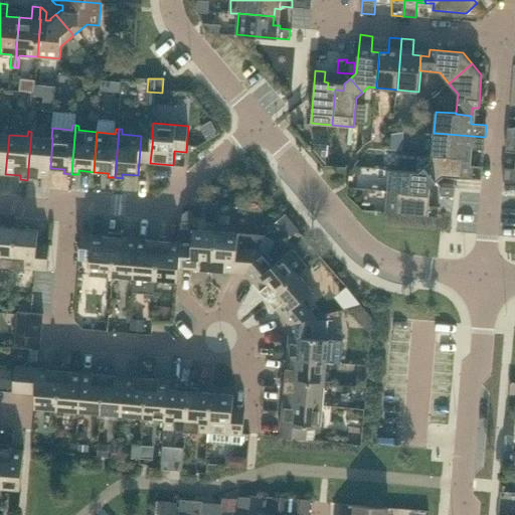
[(34,137),(34,132),(31,132),(27,180),(34,181),(34,177),(50,178),(51,168),(50,168),(52,138),(51,138),(34,137)]
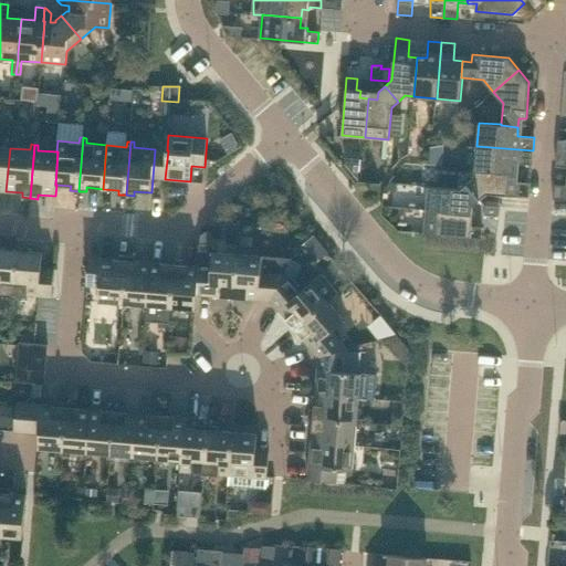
[(0,146),(0,190),(6,191),(10,148),(0,146)]
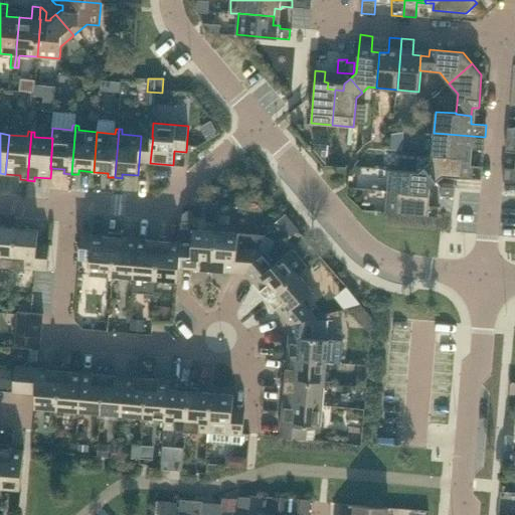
[(484,149),(485,137),(434,133),(433,154),(468,156),(469,148),(484,149)]
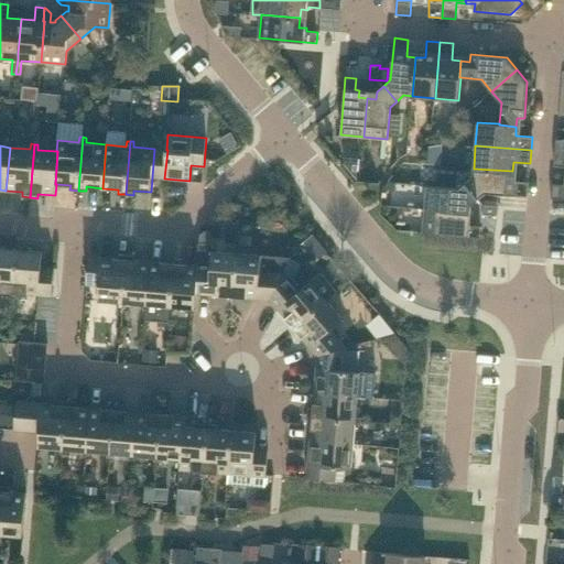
[(167,150),(166,150),(154,149),(152,177),(164,179),(167,150)]
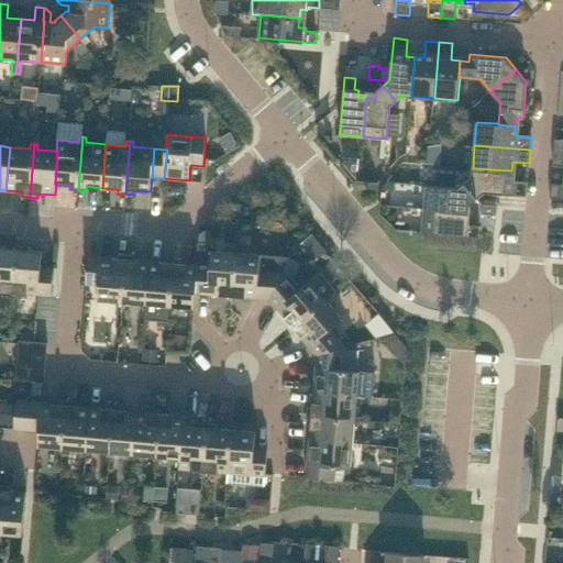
[(437,164),(438,152),(429,151),(428,163),(437,164)]
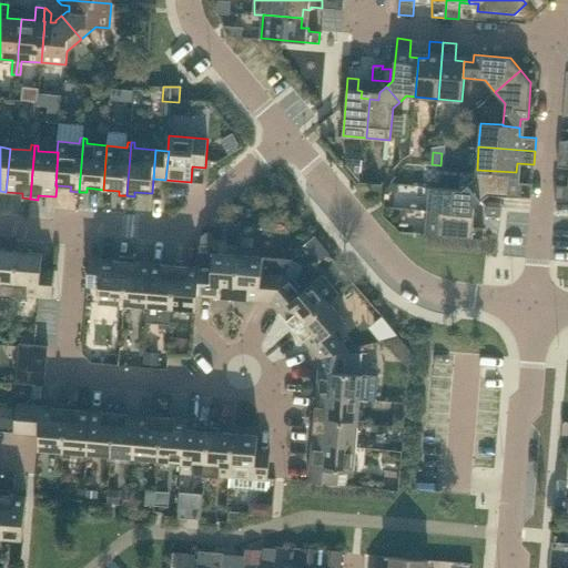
[(567,154),(559,153),(558,166),(567,168),(567,154)]
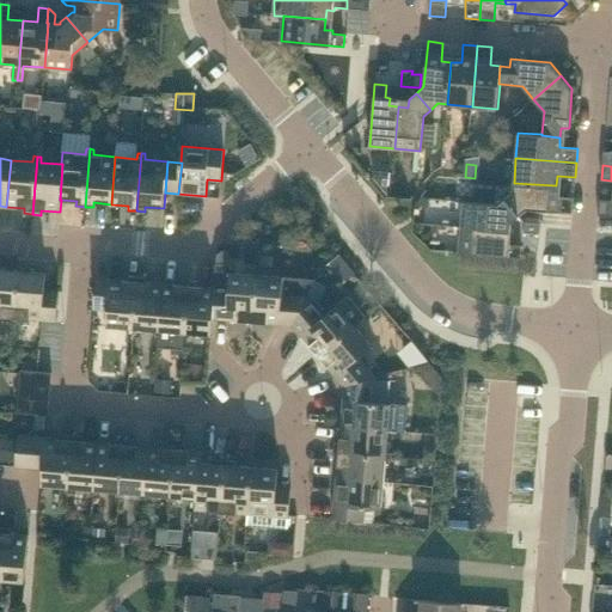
[(392,179),(393,167),(379,166),(378,178),(392,179)]
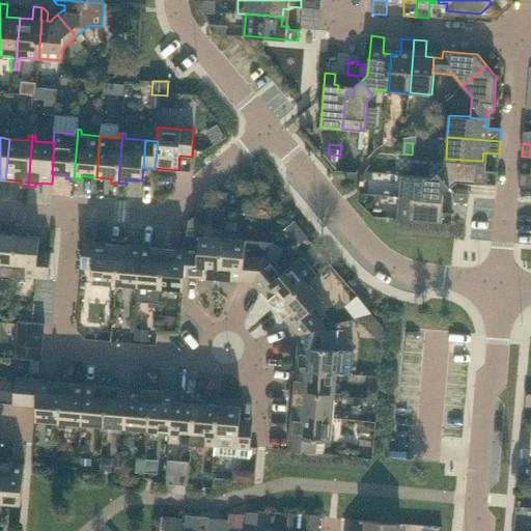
[(481,170),(482,161),(446,159),(445,167),(439,172),(451,187),(457,182),(497,185),(498,171),(481,170)]
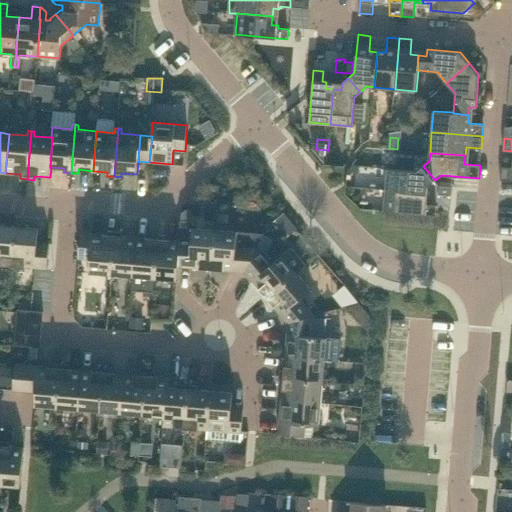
[(364,156),(361,166),(380,171),(383,161),(364,156)]
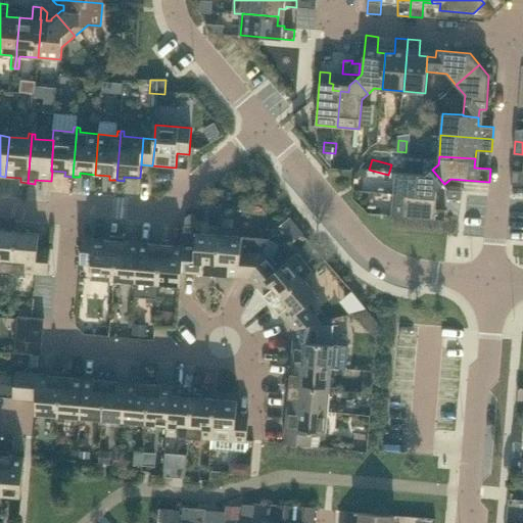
[(437,189),(444,184),(432,170),(425,175),(395,173),(393,194),(430,196),(431,188),(437,189)]
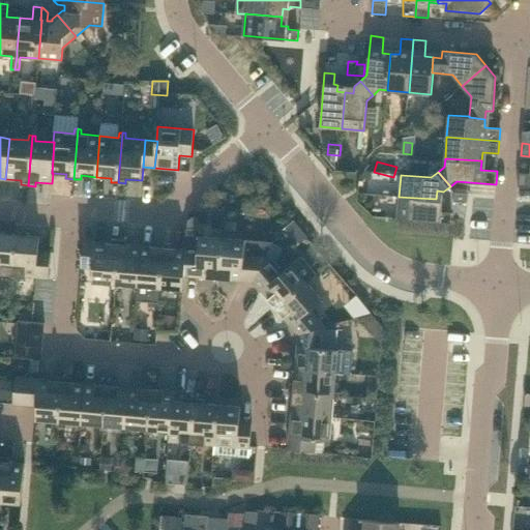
[(529,173),(519,173),(518,186),(529,186),(529,173)]
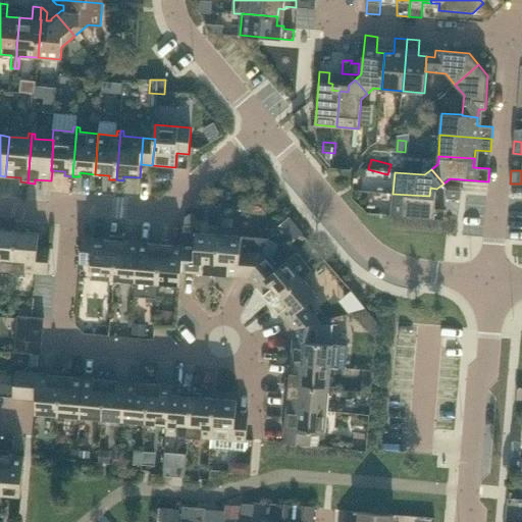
[(365,191),(366,184),(354,183),(353,190),(365,191)]
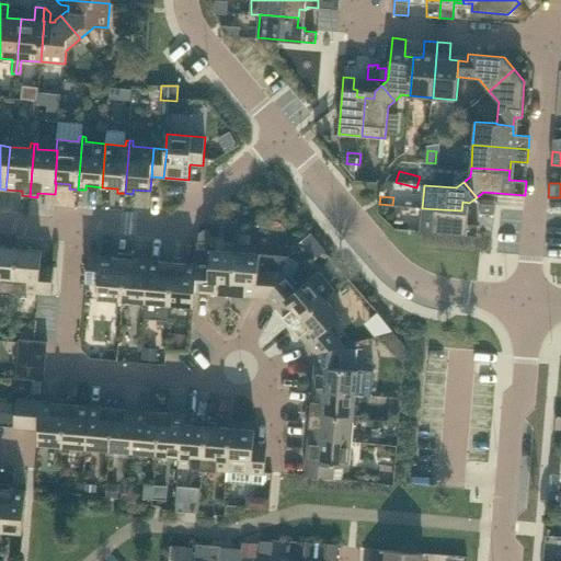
[(494,214),(495,204),(481,203),(480,213),(494,214)]
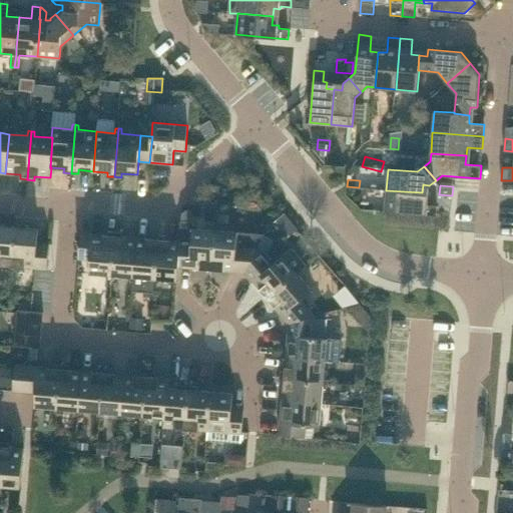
[(421,201),(422,192),(386,190),(385,211),(437,215),(438,205),(428,204),(428,201),(421,201)]
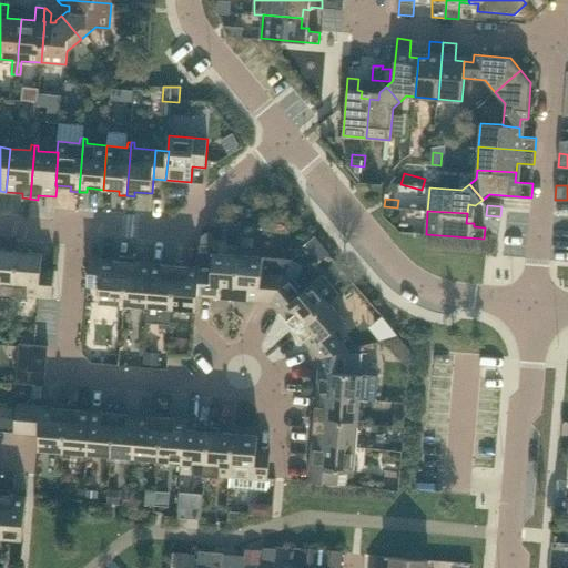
[(214,253),(215,246),(201,245),(199,266),(200,266),(198,295),(235,298),(239,255),(214,253)]
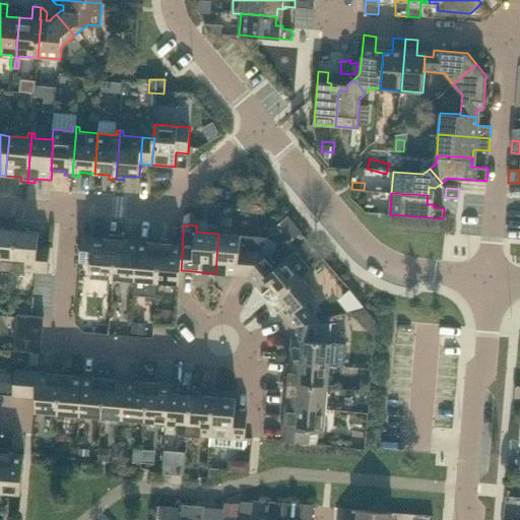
[(12,275),(16,230),(0,228),(0,268),(10,270),(9,274),(12,275)]
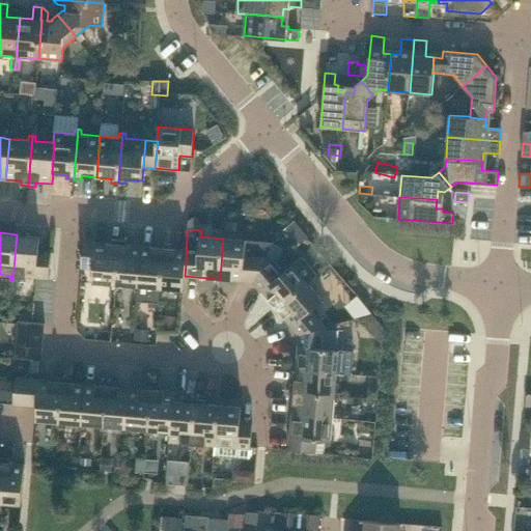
[(38,251),(40,236),(17,234),(12,281),(17,281),(17,276),(49,279),(51,252),(38,251)]
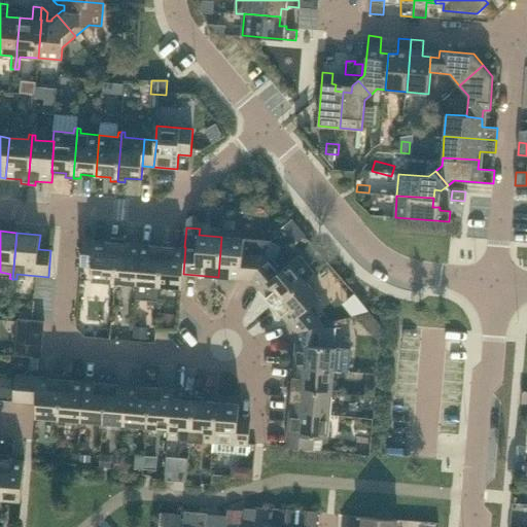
[(114,287),(118,238),(111,237),(111,241),(96,240),(93,267),(92,280),(112,282),(111,287),(114,287)]
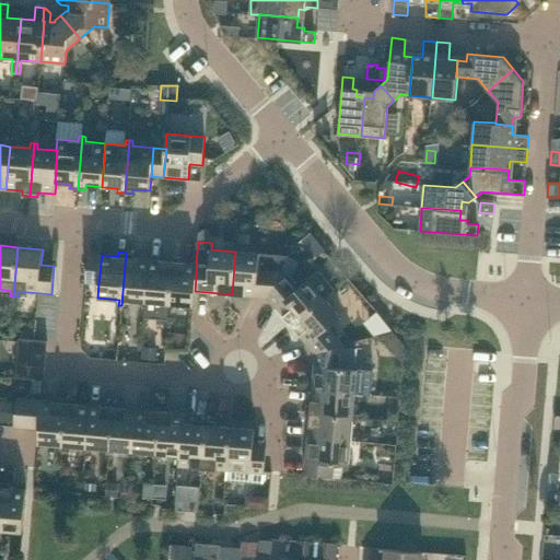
[(282,270),(290,256),(235,252),(232,294),(268,298),(282,270)]
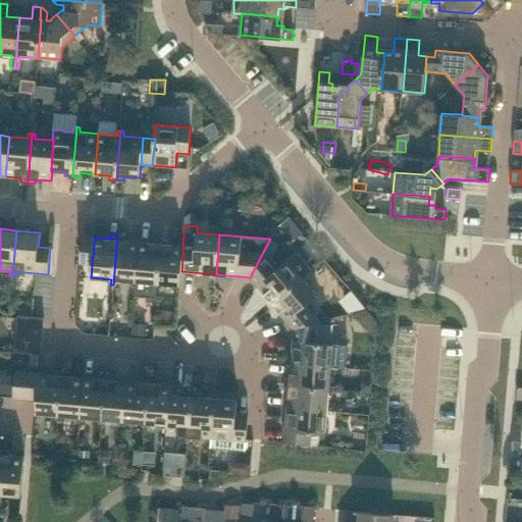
[(124,240),(125,236),(117,236),(113,284),(116,284),(117,280),(136,281),(140,242),(124,240)]
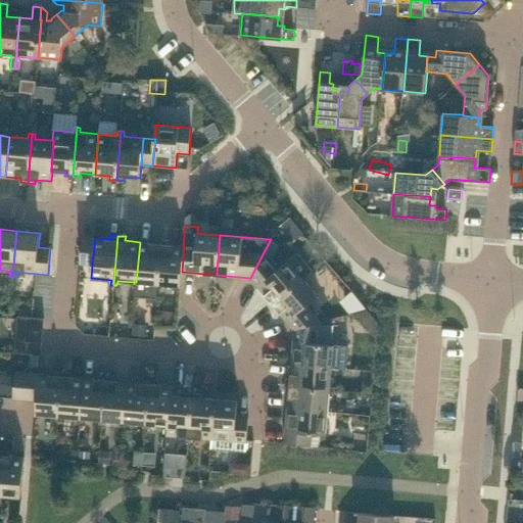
[(92,265),(95,238),(83,237),(80,264),(92,265)]
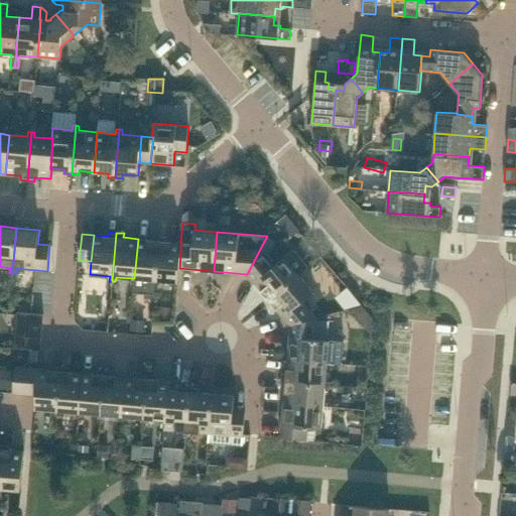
[(134,278),(133,292),(154,294),(155,285),(159,236),(152,236),(152,240),(138,239),(135,274),(134,278)]
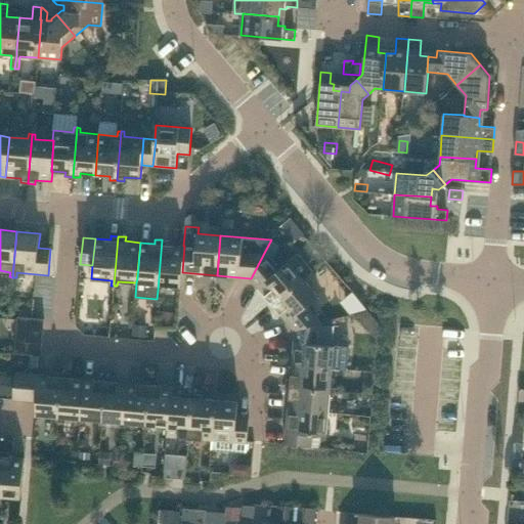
[(169,245),(170,241),(162,239),(158,290),(161,290),(162,285),(181,287),(182,272),(184,246),(183,246),(169,245)]
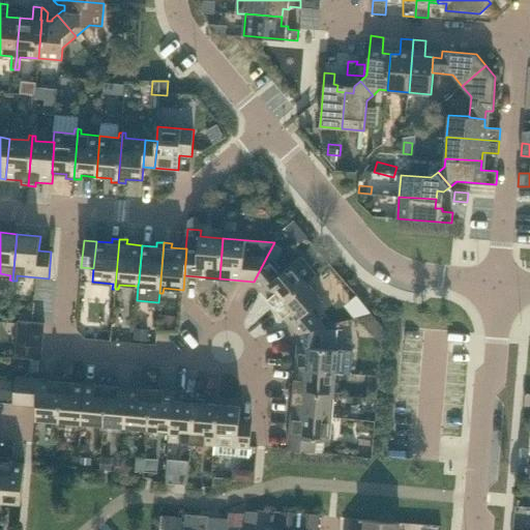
[(276,307),(307,282),(317,273),(301,256),(282,273),(267,256),(254,282),(276,307)]
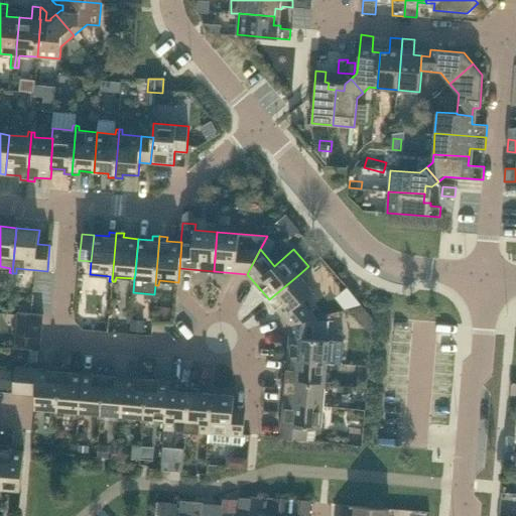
[(303,300),(313,291),(299,274),(269,299),(290,326),(317,317),(303,300)]
